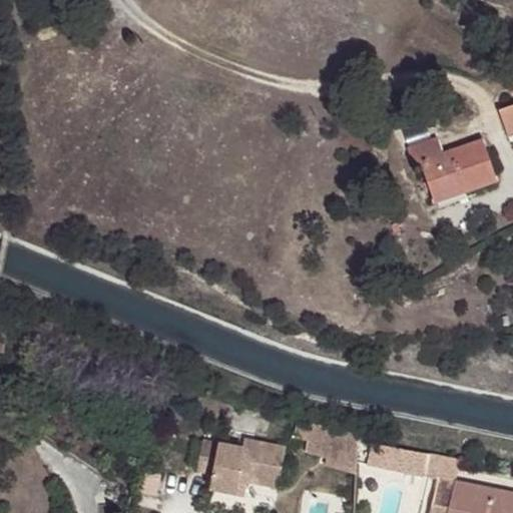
[(512,104),(498,110),(507,136),(512,133),(512,104)]
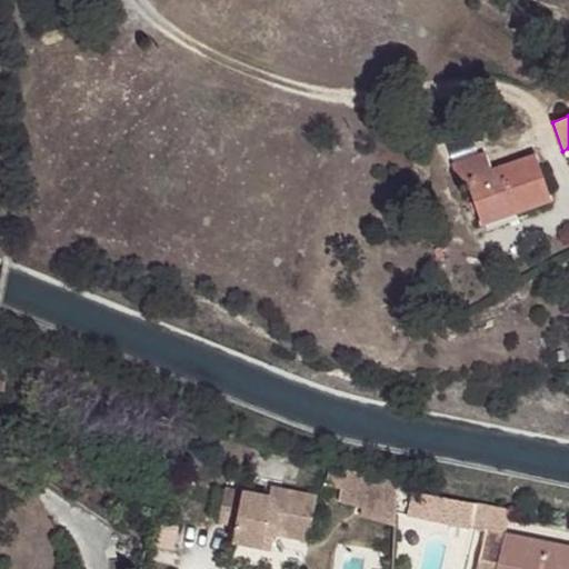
[(511,202),(516,216),(552,201),(536,157),(491,173),(485,156),(451,168),(458,185),(466,182),(478,215),(511,202)]
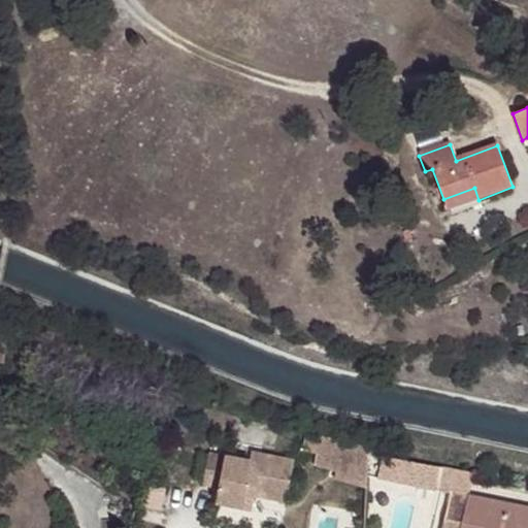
[(448,209),(479,200),(474,188),(443,199),(448,209)]
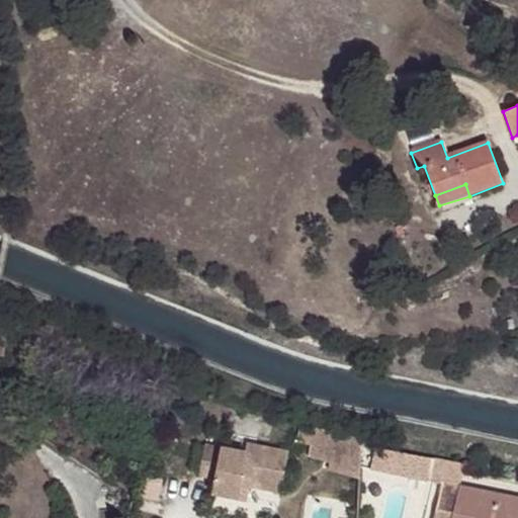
[(0,354),(4,355),(10,331),(0,326),(0,354)]
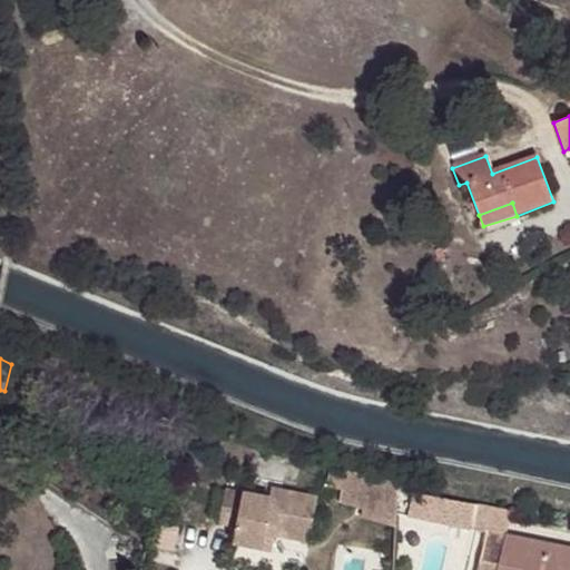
[(341,488),(344,473),(330,471),(326,485),(341,488)]
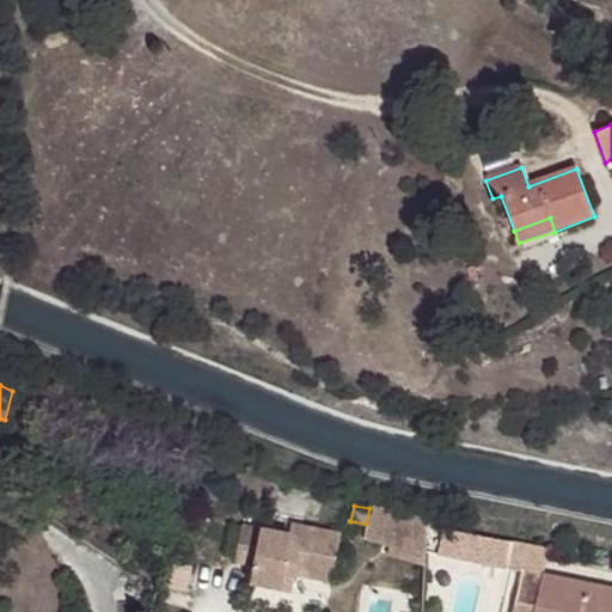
[(389,545),(396,510),(369,508),(366,524),(363,538),(389,545)]
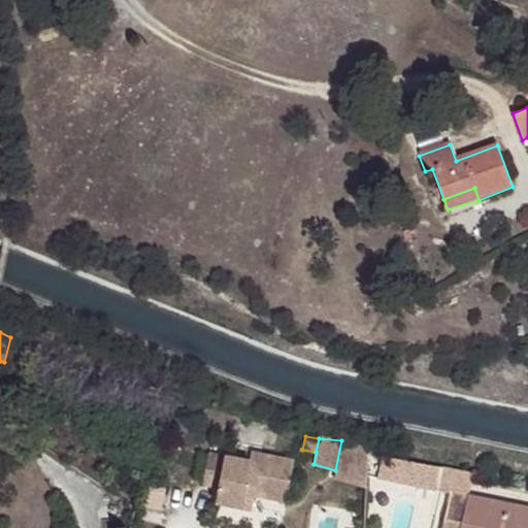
[(366,464),(366,443),(341,440),(335,470),(334,476),(365,482),(366,464)]
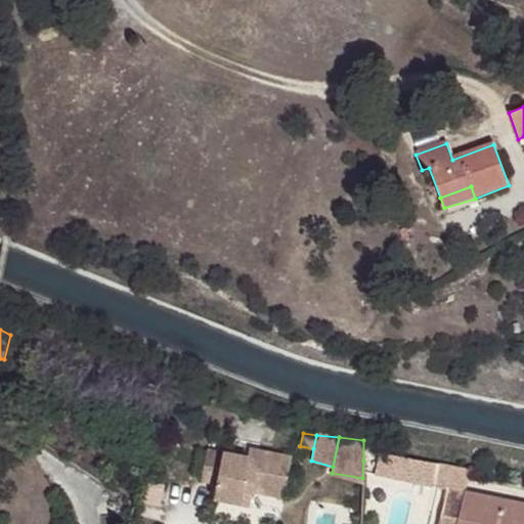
[(257,460),(247,457),(207,449),(201,480),(217,483),(214,499),(250,507),(252,492),(282,497),(291,456),(258,450),(257,460)]
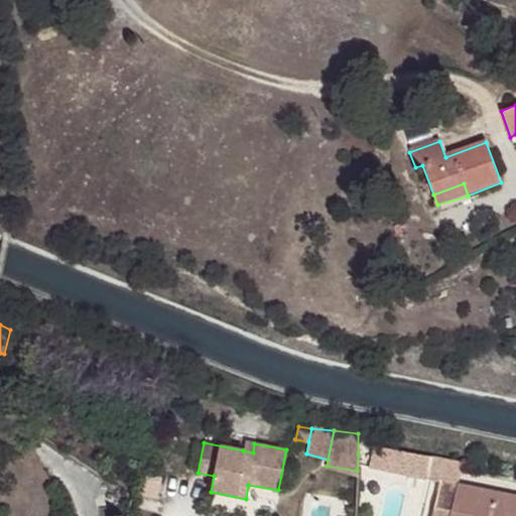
[(244,442),(243,450),(253,453),(254,443),(244,442)]
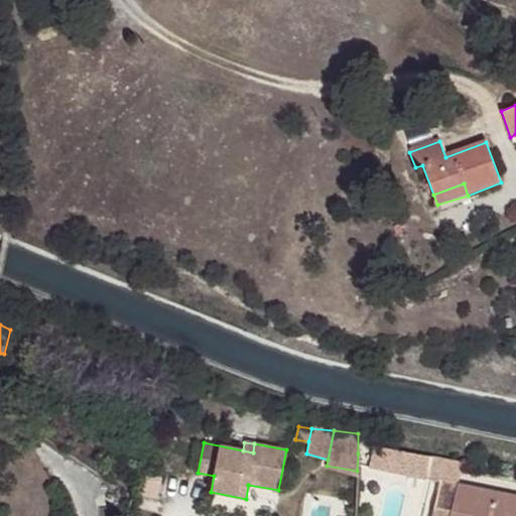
[(429,515),(446,515),(454,486),(436,483),(429,515)]
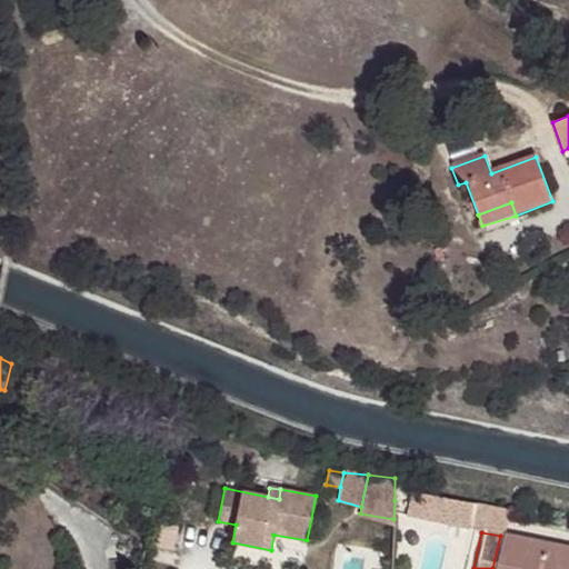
[(492,568),(568,568),(568,549),(500,536),(492,568)]
